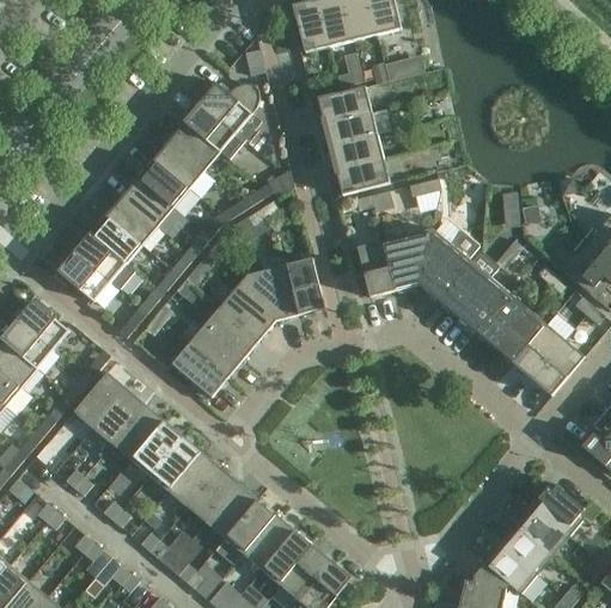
[(329,45),(317,0),(292,6),(304,53),(329,45)]
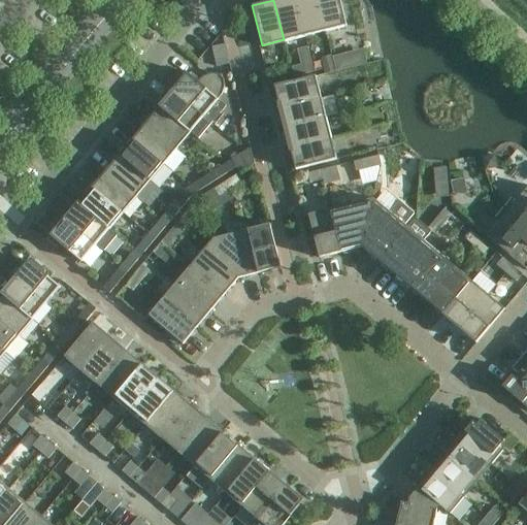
[(284,39),(304,34),(295,0),(273,0),(284,39)]
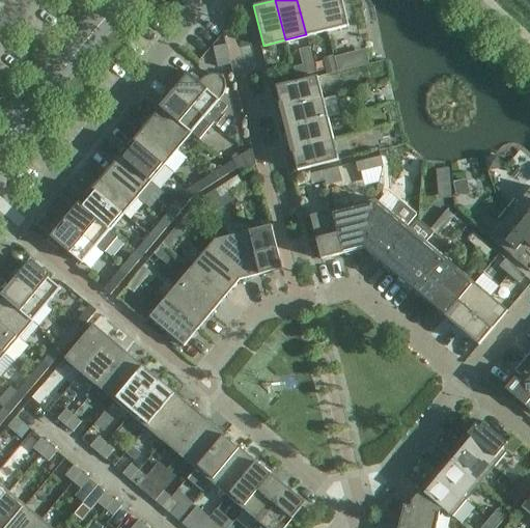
[(297,0),(306,34),(326,29),(318,0),(297,0)]
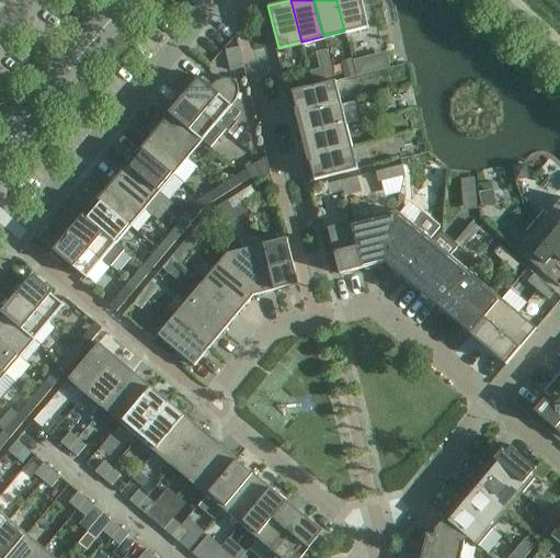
[(336,0),(344,31),(367,25),(361,0),(336,0)]
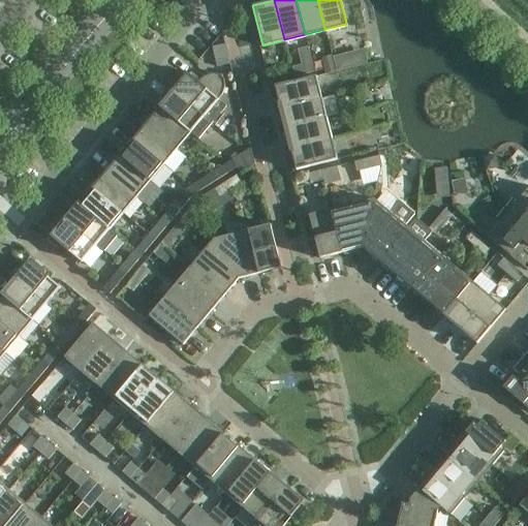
[(507,52),(505,50),(500,44),(499,44),(492,53),(500,59),(507,52)]
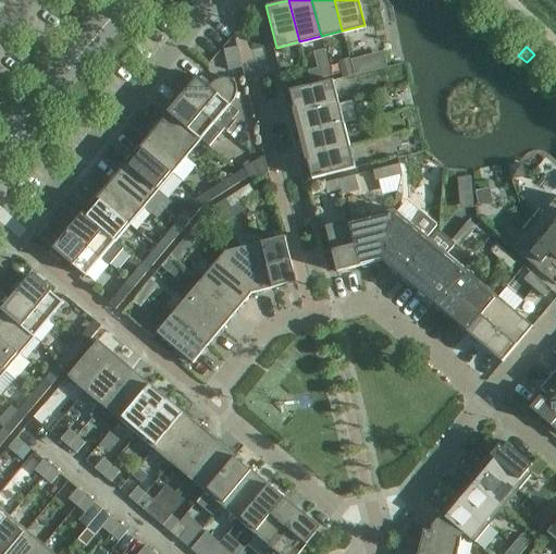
[(370,53),(349,59),(353,73),(373,68),(370,53)]
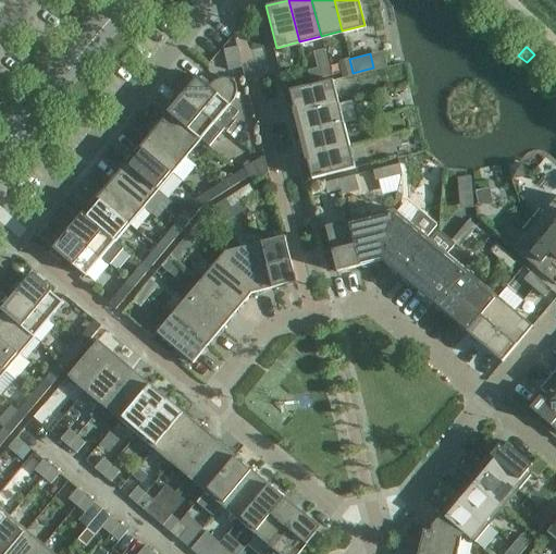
[(348,57),(337,60),(342,76),(353,73),(349,59),(348,57)]
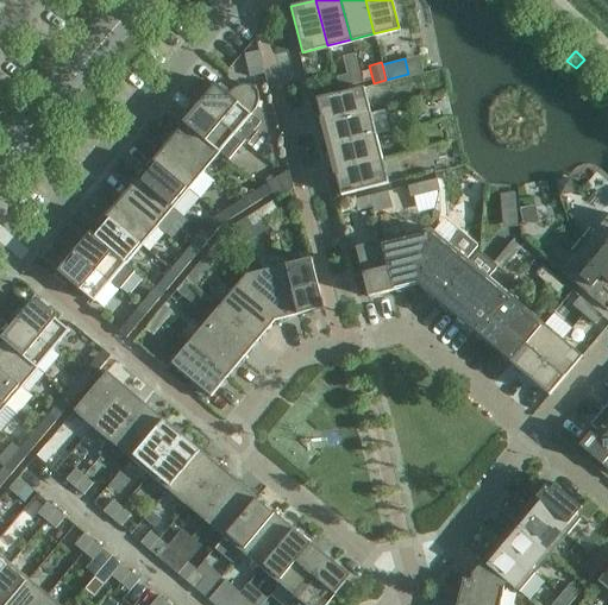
[(358,70),(346,73),(349,83),(361,81),(358,70)]
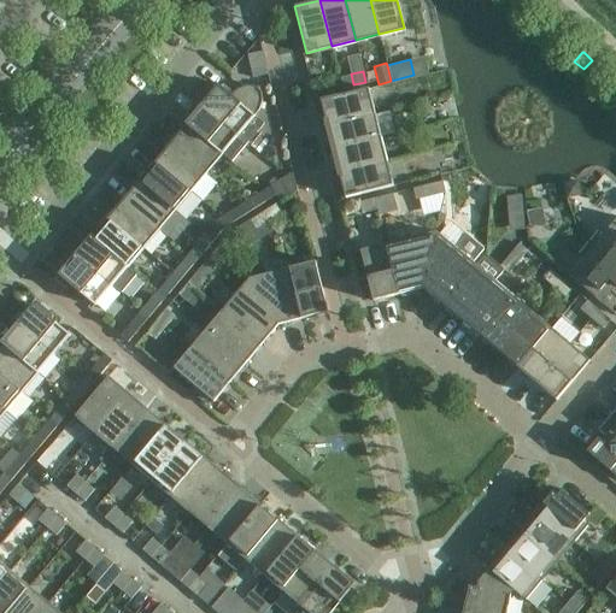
[(203,104),(247,141),(264,122),(253,115),(257,111),(258,106),(259,102),(260,98),(260,93),(258,89),(256,87),(252,86),(250,84),(246,83),(242,83),(239,84),(235,86),(233,88),(230,92),(229,94),(220,86),(223,83),(222,82),(203,104)]
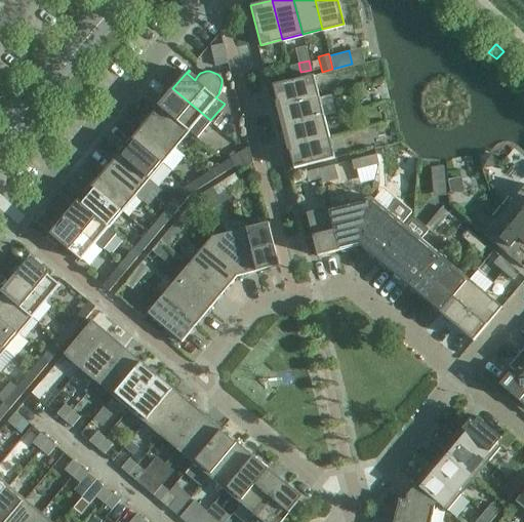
[(278,105),(318,95),(313,74),(273,84),(278,105)]
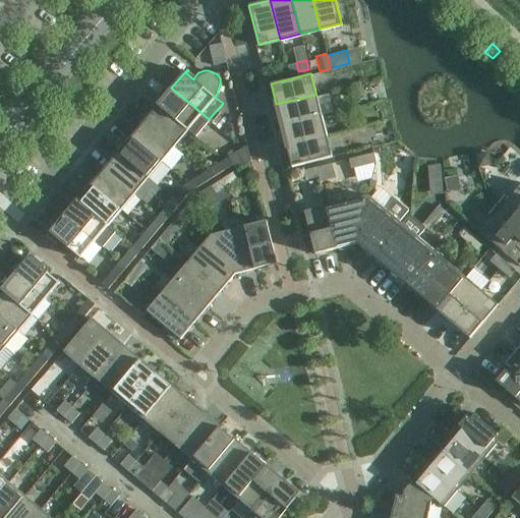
[(171,88),(158,104),(187,128),(195,135),(209,119),(171,88)]
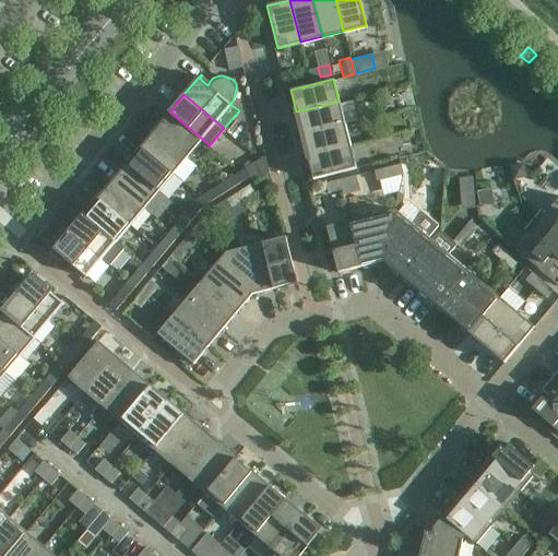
[(344,122),(339,102),(296,111),(301,133),(344,122)]
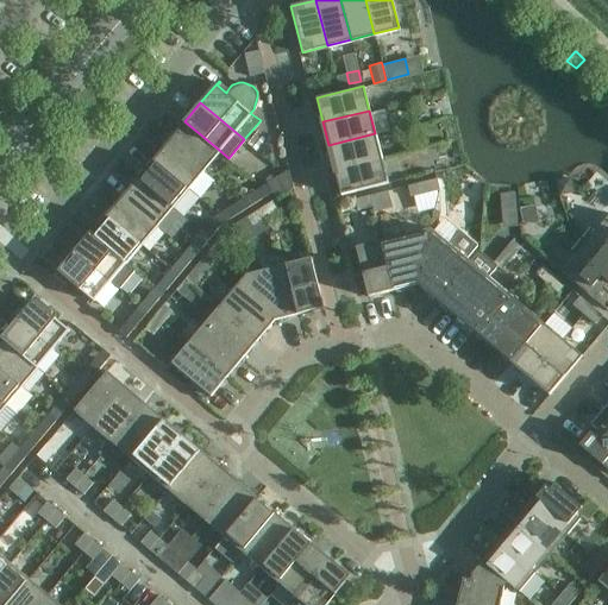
[(204,169),(219,150),(185,121),(169,140),(204,169)]
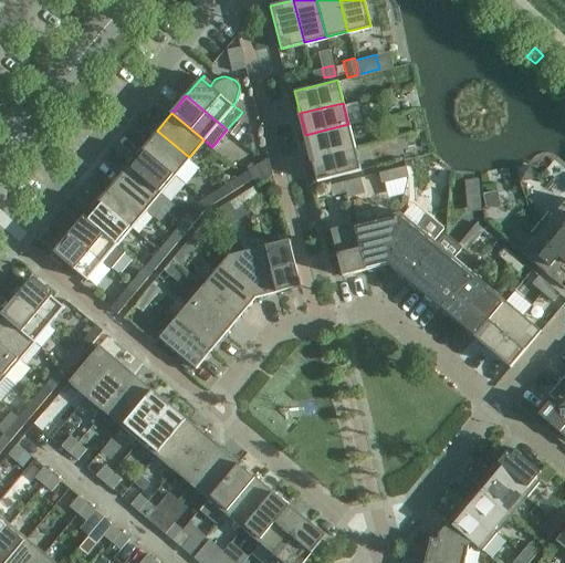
[(354,146),(348,124),(305,135),(311,157),(354,146)]
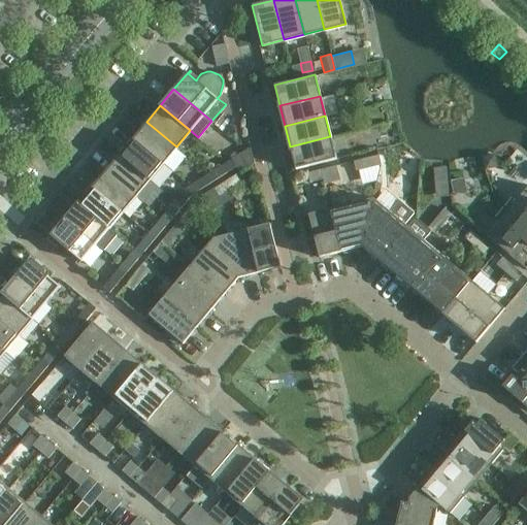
[(133,137),(162,163),(176,146),(146,122),(133,137)]
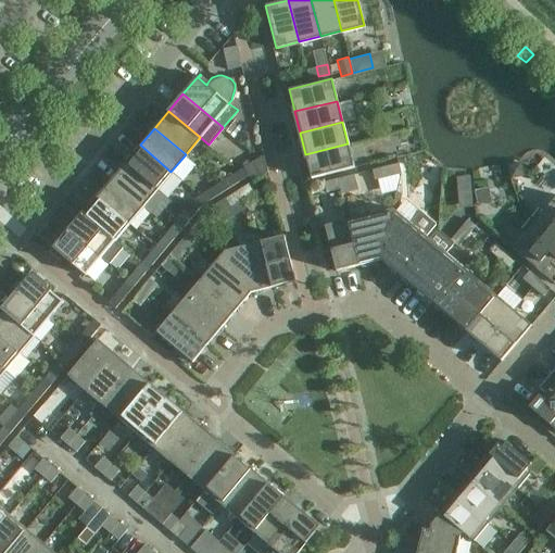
[(348,143),(305,154),(311,176),(353,166),(348,143)]
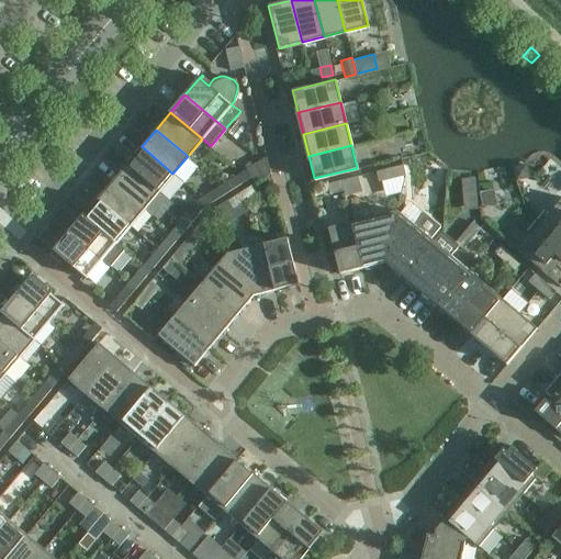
[(142,146),(126,164),(167,198),(168,197),(159,189),(172,174),(142,146)]
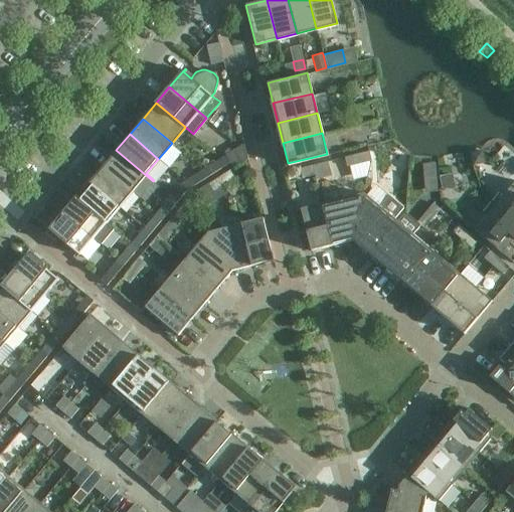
[(232,149),(240,161),(247,157),(243,142),(232,149)]
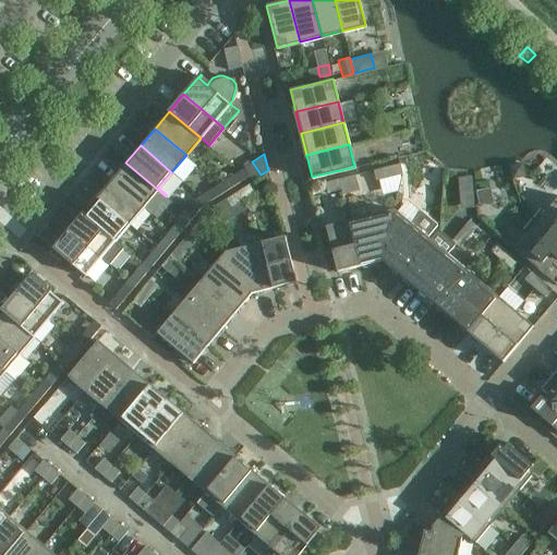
[(261,175),(252,161),(243,166),(252,180),(261,175)]
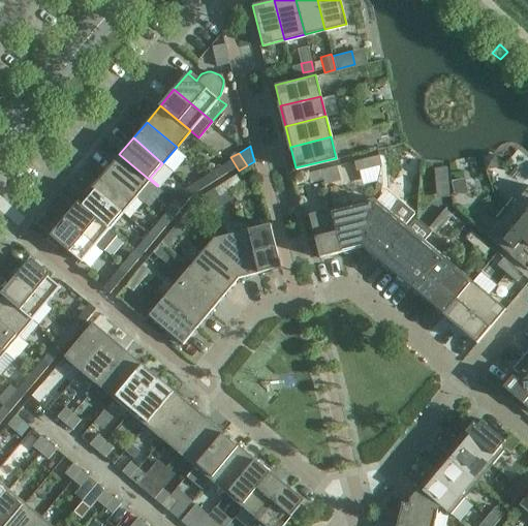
[(119,154),(105,171),(135,195),(135,194),(144,202),(157,186),(119,154)]
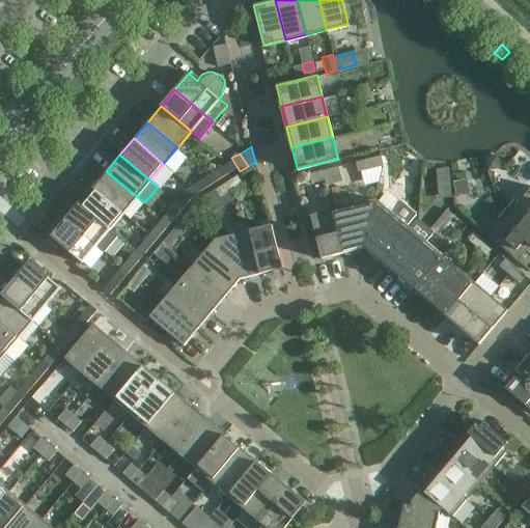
[(367,158),(369,167),(382,164),(380,155),(367,158)]
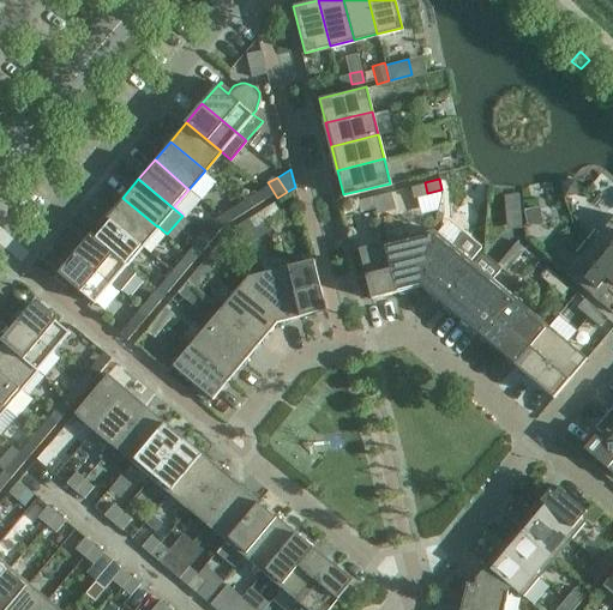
[(560,182),(563,194),(571,192),(575,187),(574,180),(560,182)]
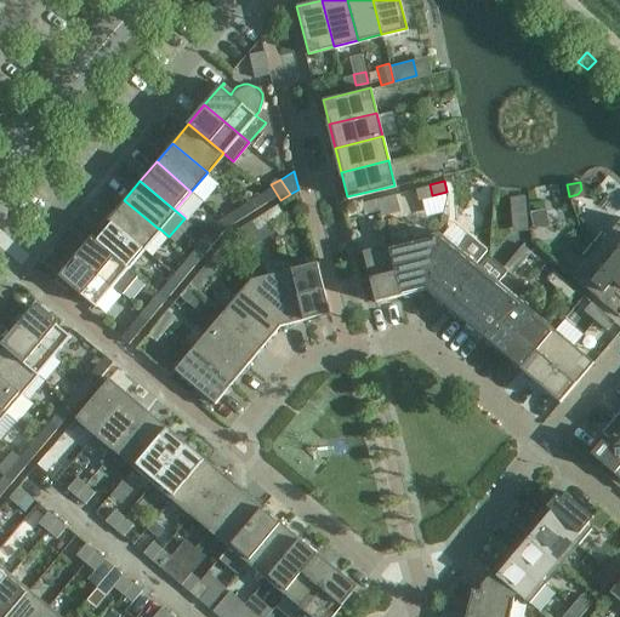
[(432,195),(430,184),(414,188),(417,199),(432,195)]
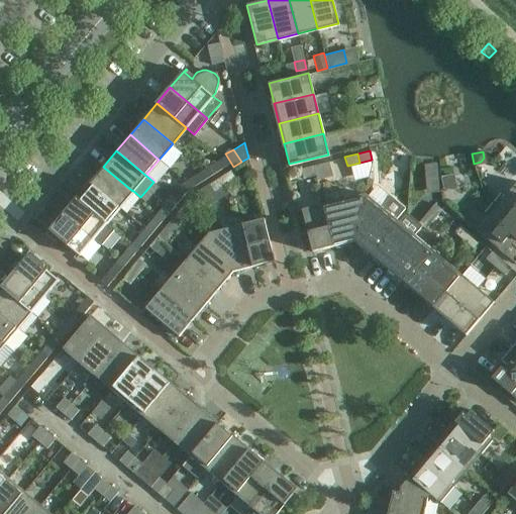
[(316,174),(329,170),(327,161),(314,165),(316,174)]
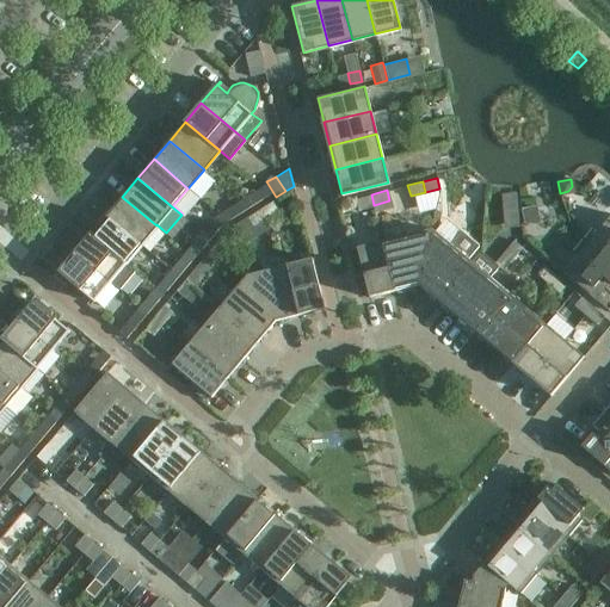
[(240,200),(245,208),(259,199),(254,192),(240,200)]
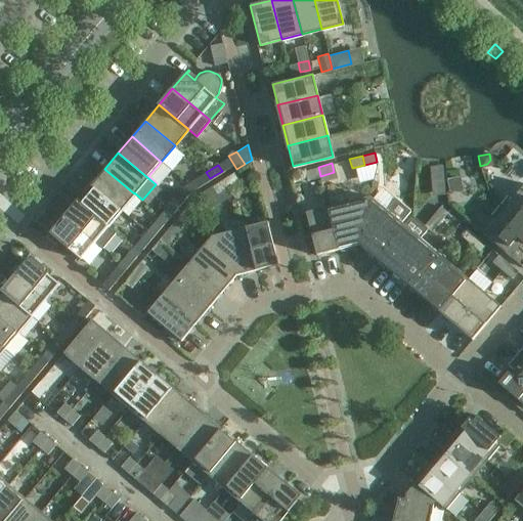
[(442,165),(430,166),(430,175),(443,174),(442,165)]
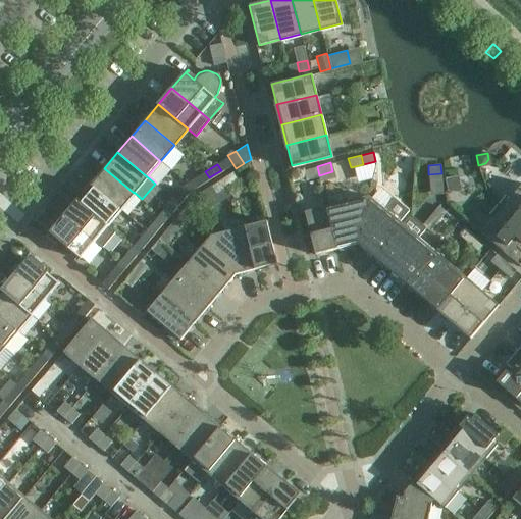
[(318,175),(315,166),(303,169),(305,178),(318,175)]
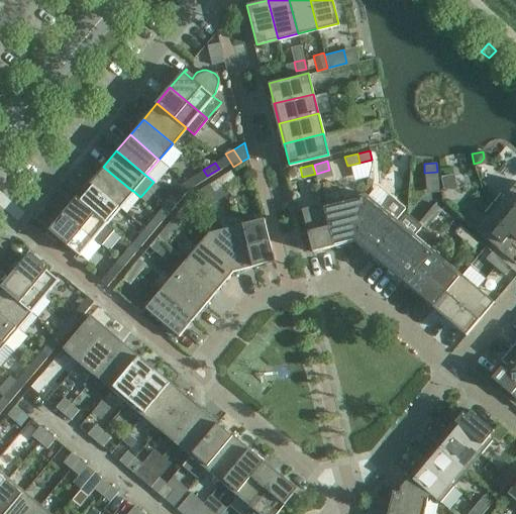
[(103,167),(90,182),(119,206),(132,191),(103,167)]
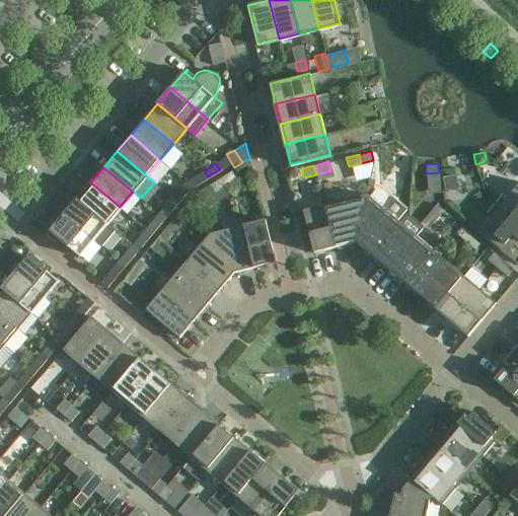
[(208,176),(204,170),(193,177),(197,185),(208,176)]
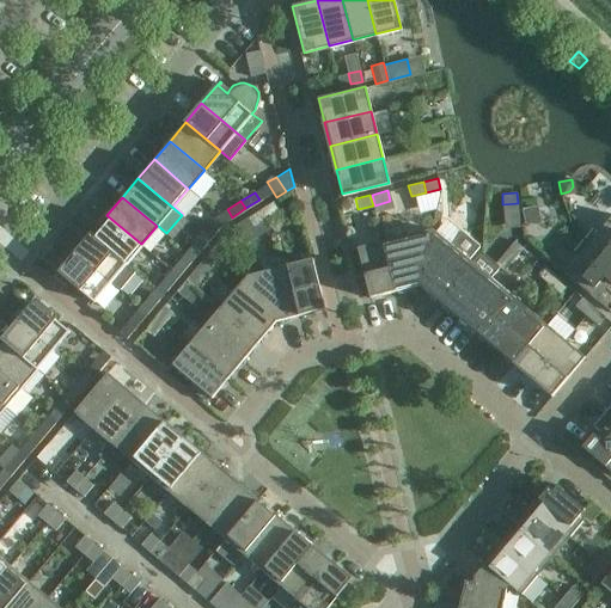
[(260,208),(266,217),(279,210),(273,201),(260,208)]
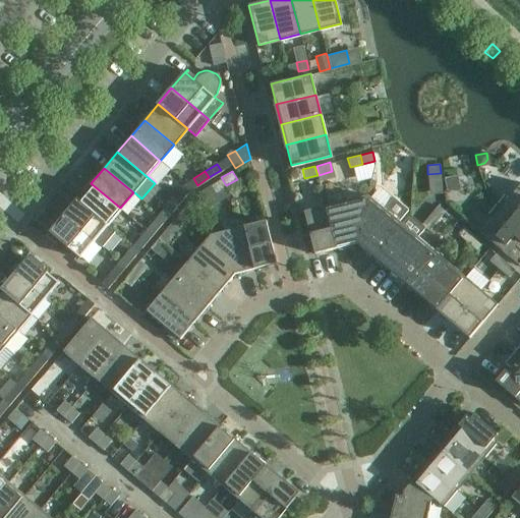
[(226,185),(221,177),(210,184),(215,192),(226,185)]
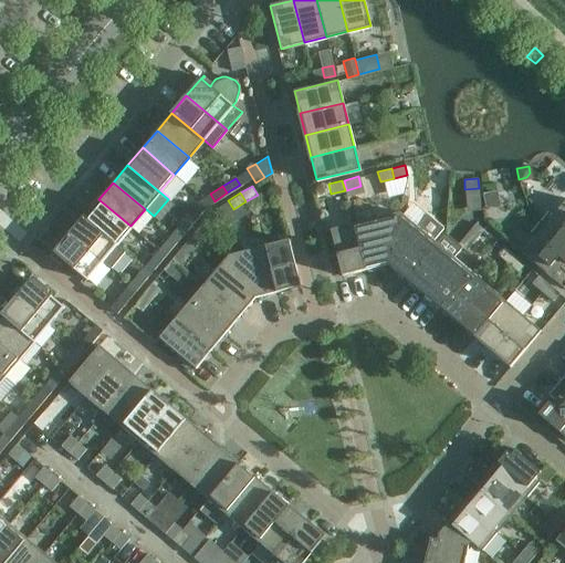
[(387,263),(405,278),(436,241),(433,240),(443,227),(427,214),(417,226),(405,215),(407,196),(403,195),(399,211),(399,210),(387,263)]
